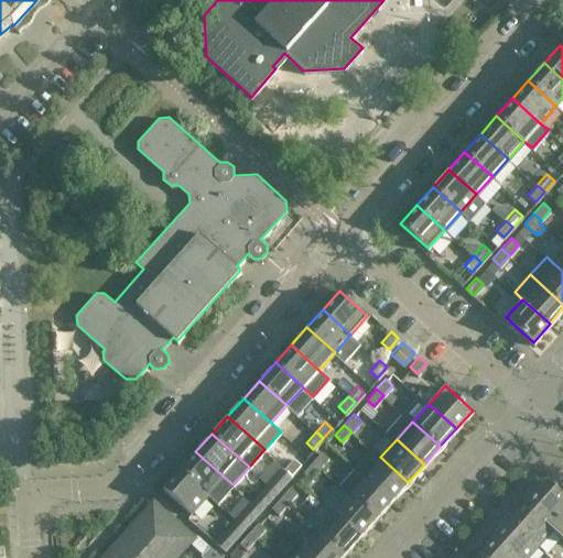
[(408,482),(380,457),(370,448),(355,466),(392,500),(408,482)]
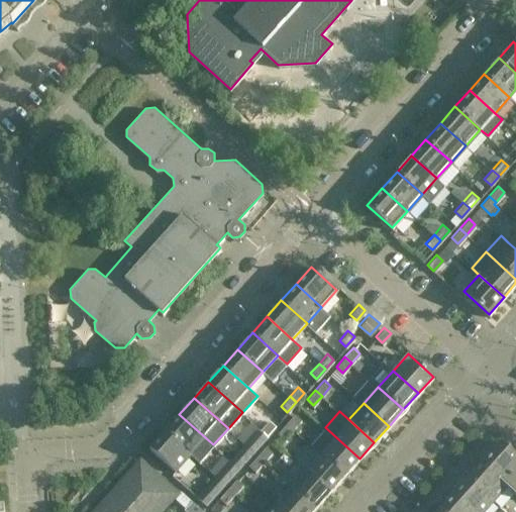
[(286,422),(293,428),(301,419),(294,413),(286,422)]
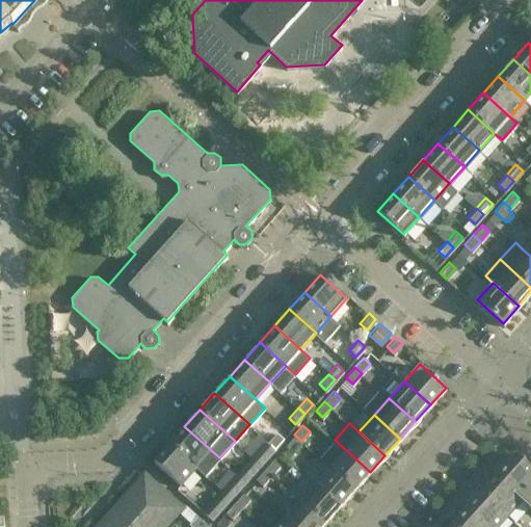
[(219,457),(184,426),(169,443),(195,467),(205,475),(219,457)]
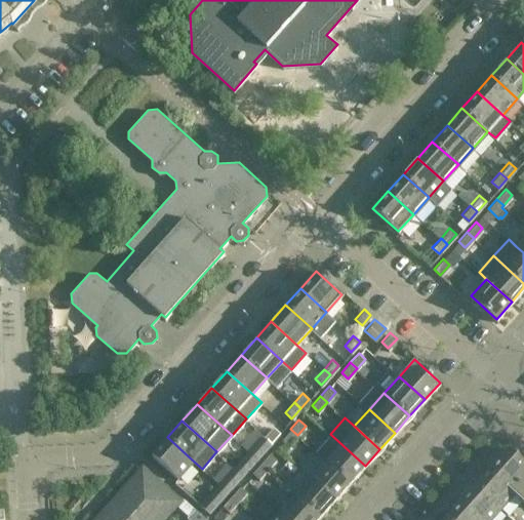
[(271,441),(280,432),(273,426),(265,435),(271,441)]
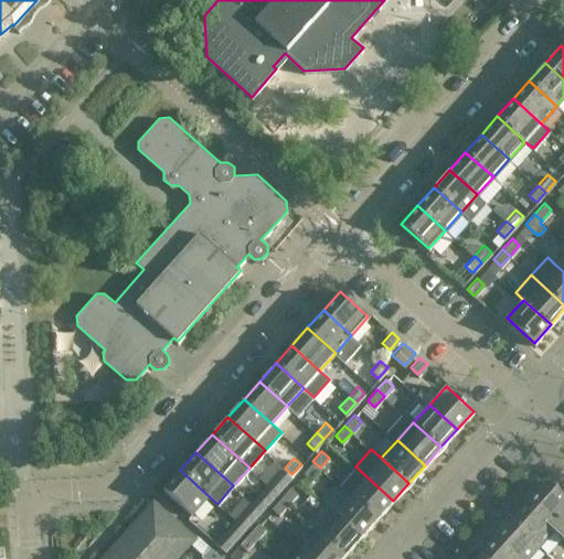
[(312,461),(302,472),(310,479),(320,468),(312,461)]
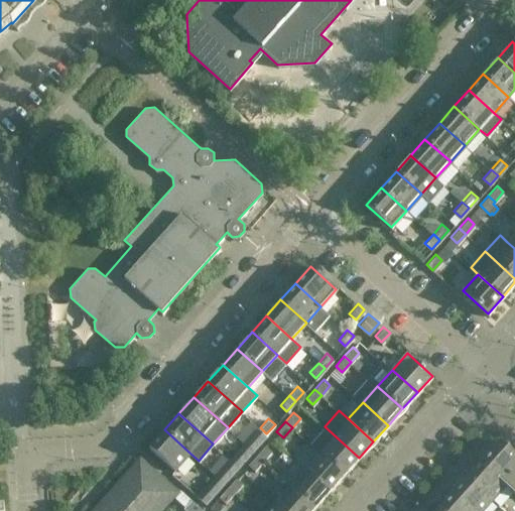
[(344,474),(359,458),(325,426),(309,442),(344,474)]
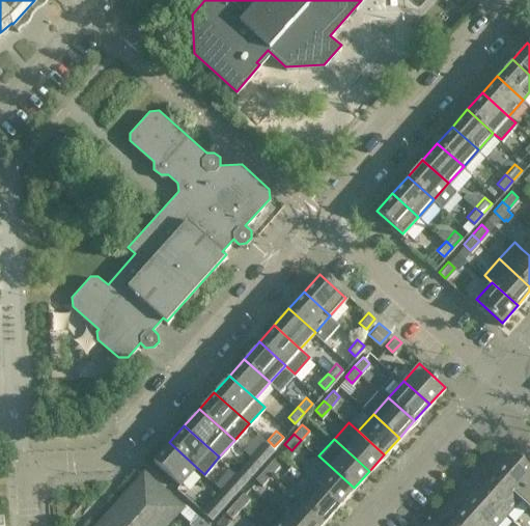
[(274,446),(268,440),(258,450),(266,457),(274,446)]
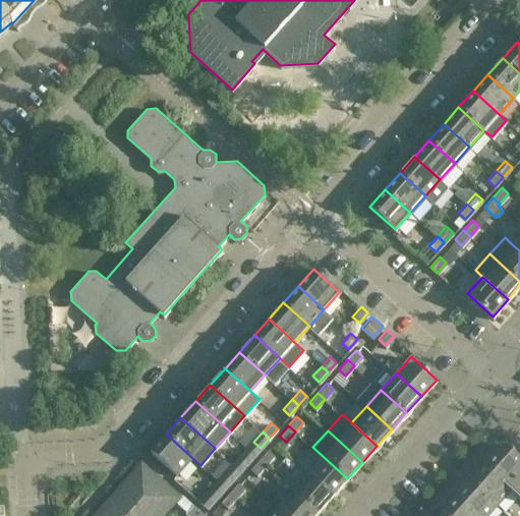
[(191,457),(166,434),(151,451),(176,473),(191,457)]
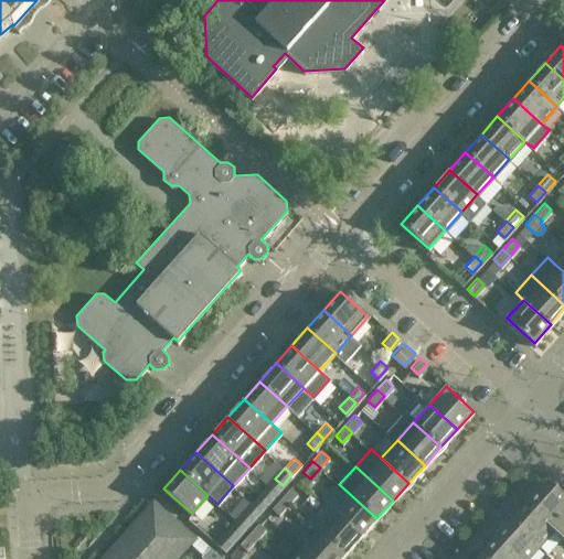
[(525,503),(525,504),(547,523),(563,504),(563,495),(546,480),(525,503)]
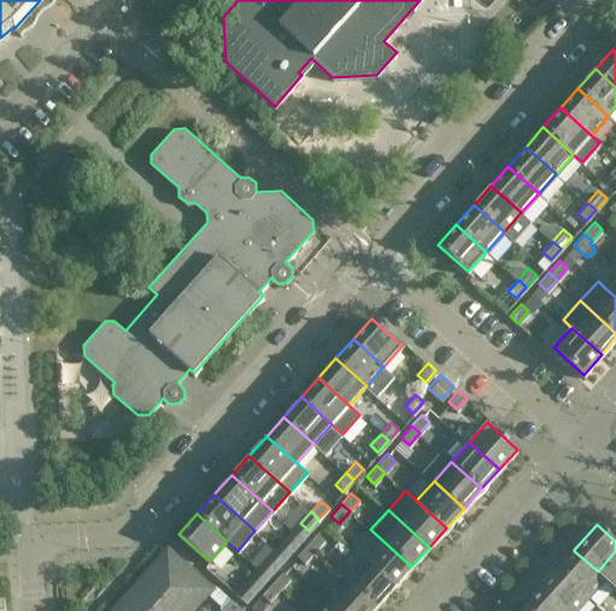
[(394,586),(411,567),(370,529),(353,550),(364,559),(394,586)]
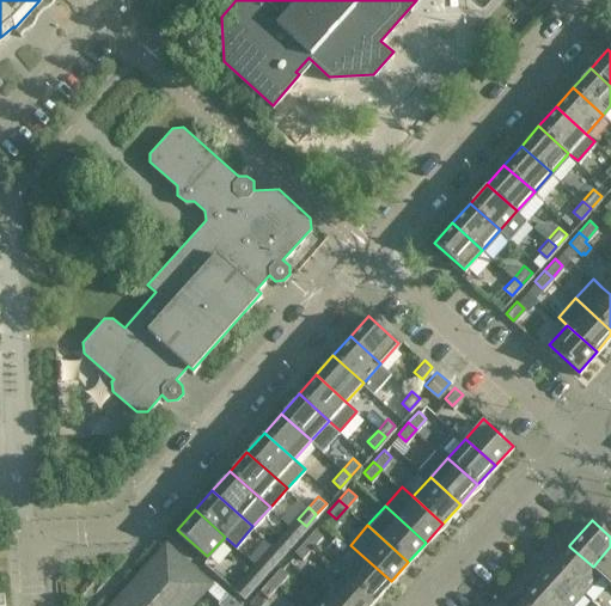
[(304,538),(312,545),(322,534),(315,527),(304,538)]
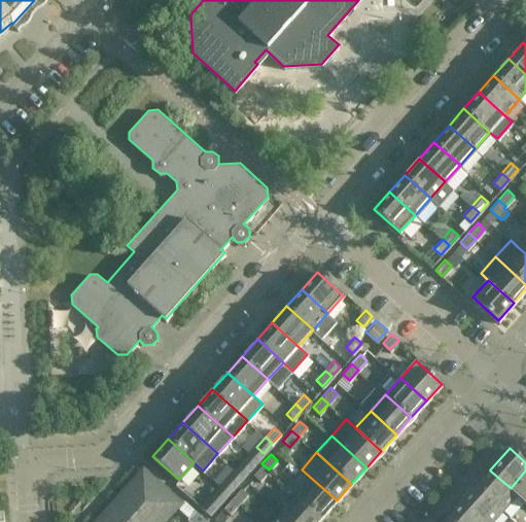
[(243,476),(251,466),(244,460),(236,470),(243,476)]
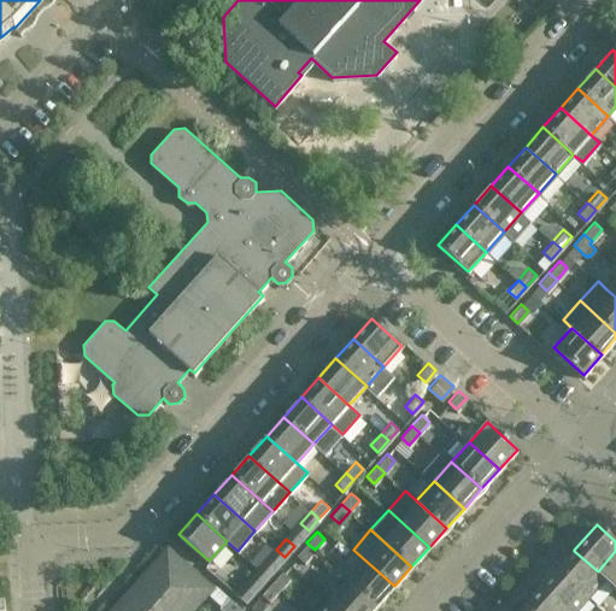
[(306,542),(297,554),(304,562),(315,550),(306,542)]
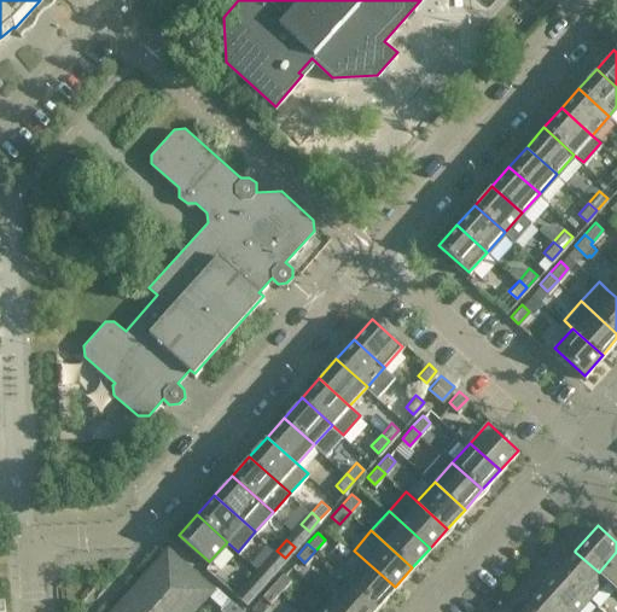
[(188,611),(211,588),(168,549),(110,611),(188,611)]
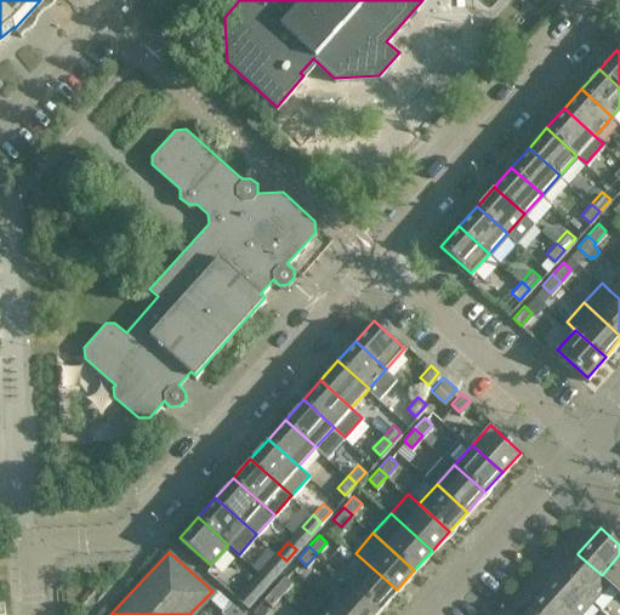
[(286,561),(278,553),(267,565),(276,573),(286,561)]
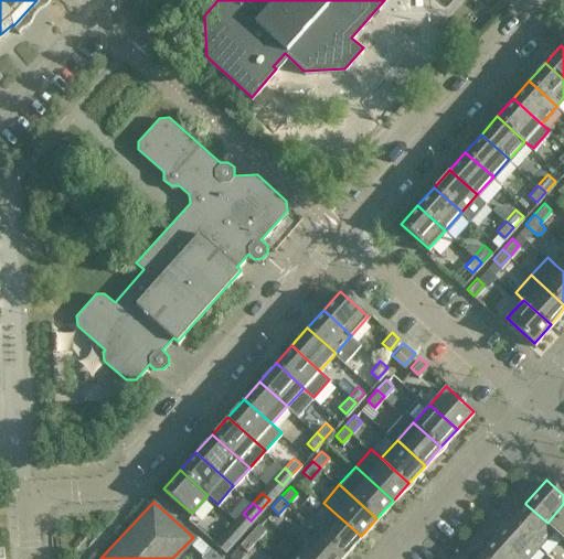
[(317,529),(346,554),(361,536),(333,512),(323,503),(307,520),(317,529)]
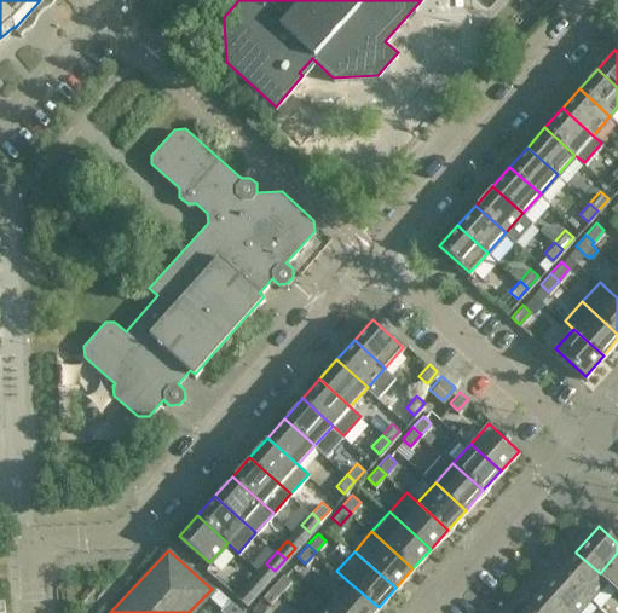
[(600,573),(576,553),(559,572),(589,599),(606,579),(600,573)]
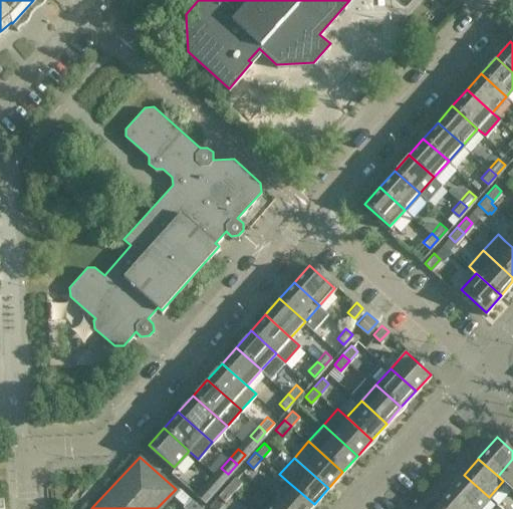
[(512,459),(498,476),(503,481),(512,489),(512,459)]
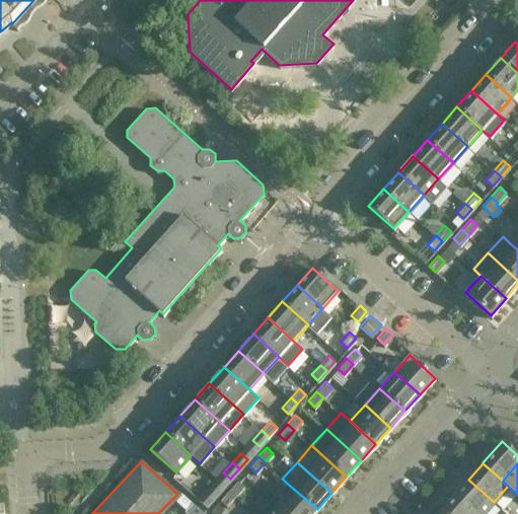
[(243,486),(237,480),(228,489),(235,495),(243,486)]
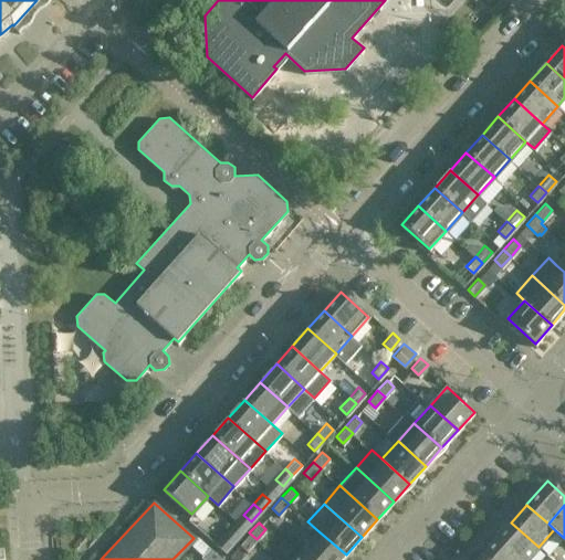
[(526,559),(539,547),(511,522),(495,540),(518,559),(526,559)]
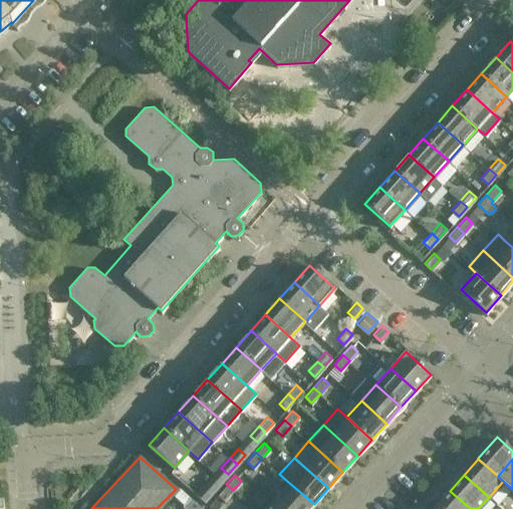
[(288,482),(274,498),(286,508),(309,508),(314,504),(288,482)]
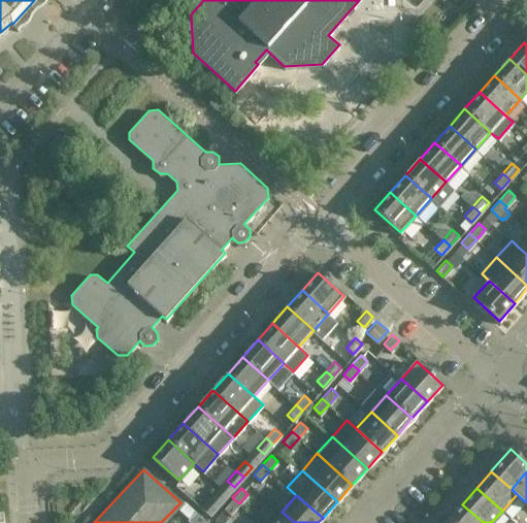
[(239,503),(232,497),(224,508),(230,514),(239,503)]
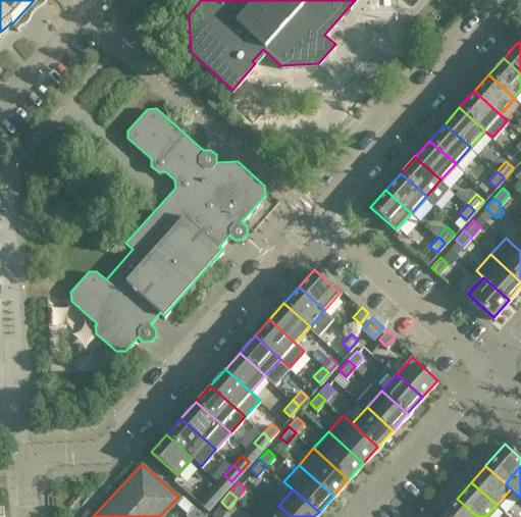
[(209,493),(201,502),(207,508),(216,499),(209,493)]
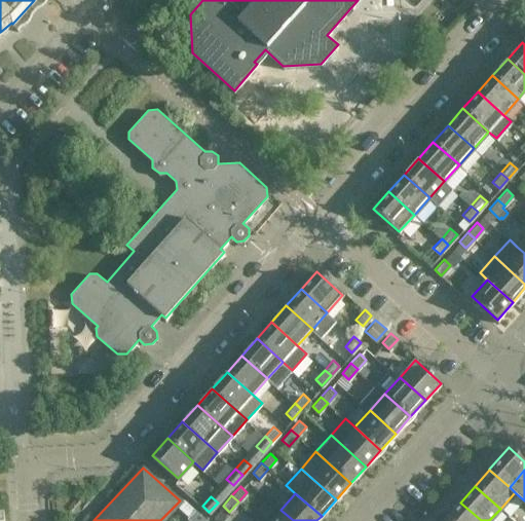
[(481,520),(460,503),(446,519),(447,520),(481,520)]
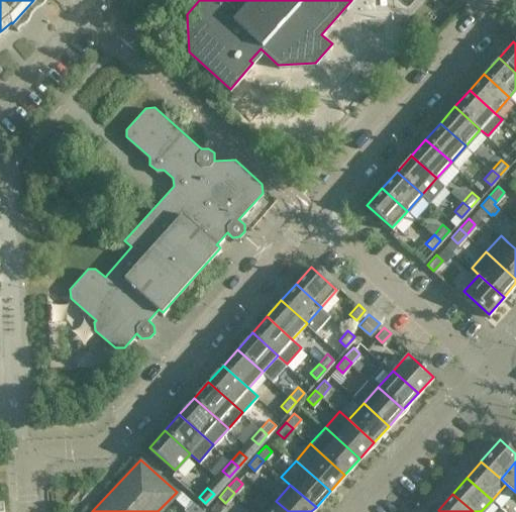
[(184,508),(187,511),(205,511),(191,499),(184,508)]
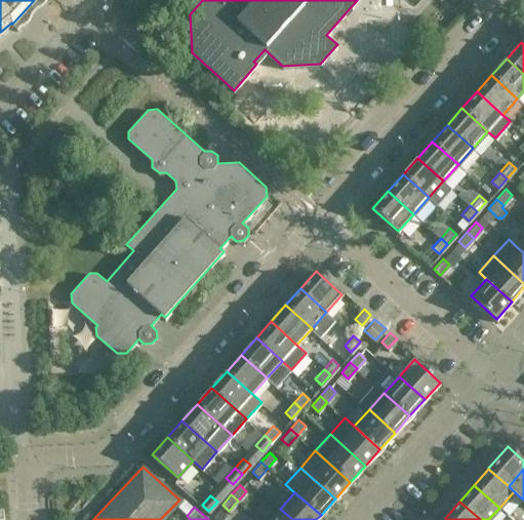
[(292,519),(280,509),(270,519),(292,519)]
